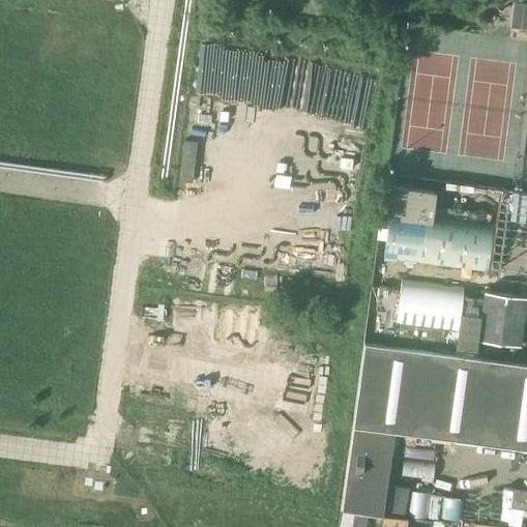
[(526,4),(515,3),(511,29),(526,31),(526,4)]
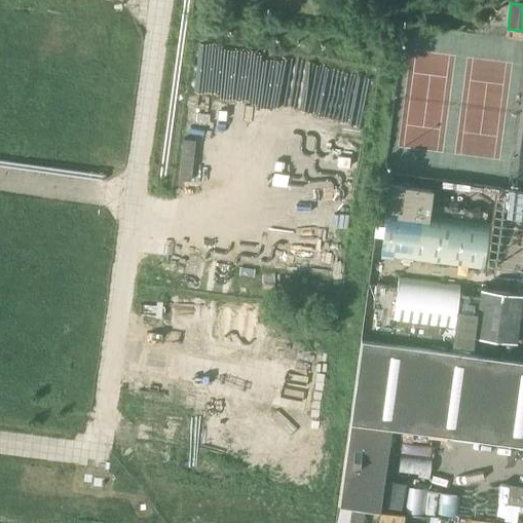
[(492,214),(435,207),(437,192),(390,186),(381,256),(486,269),(492,214)]
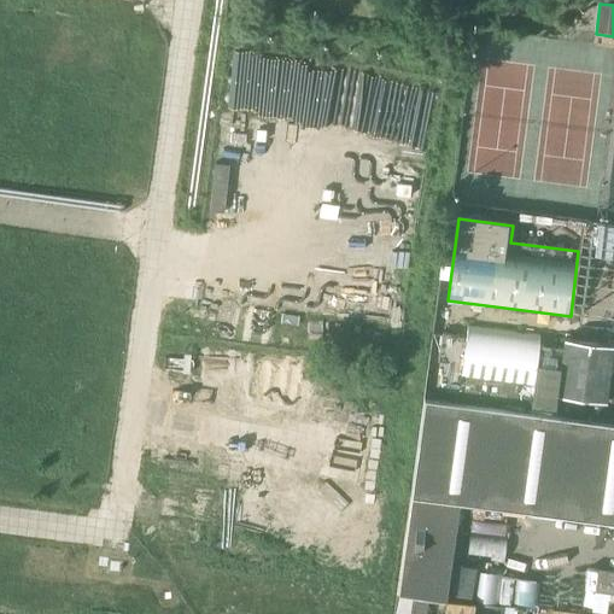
[(613,231),(602,229),(597,259),(613,262),(613,231)]
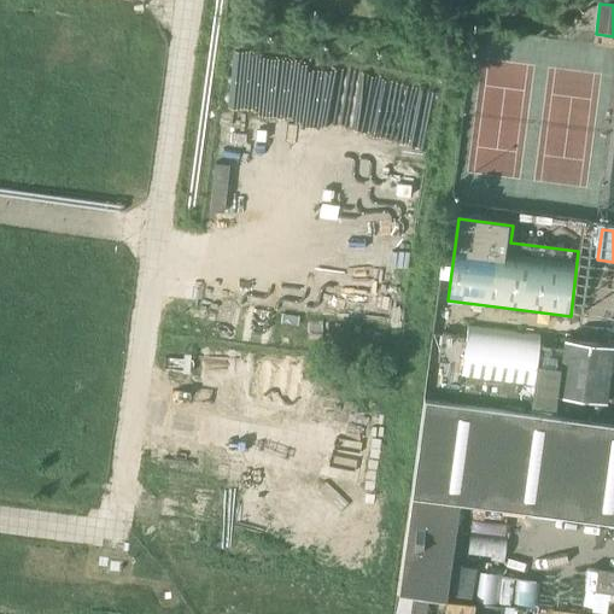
[(449,396),(460,397),(533,407),(557,410),(560,398),(566,352),(541,348),(542,339),(471,329),(468,339),(445,337),(442,364),(452,367),(449,396)]
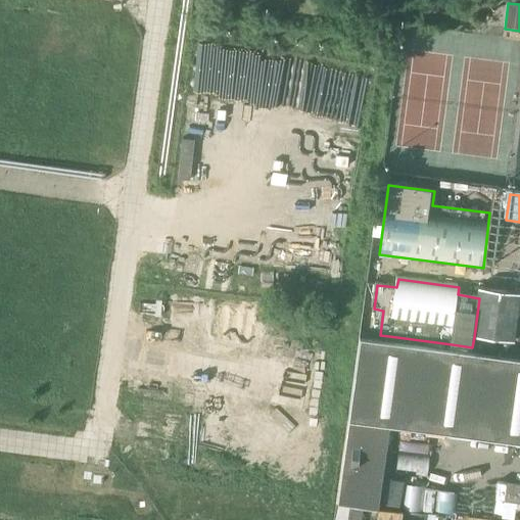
[(479,298),(474,337),(514,343),(519,303),(519,295),(480,290),(479,298)]
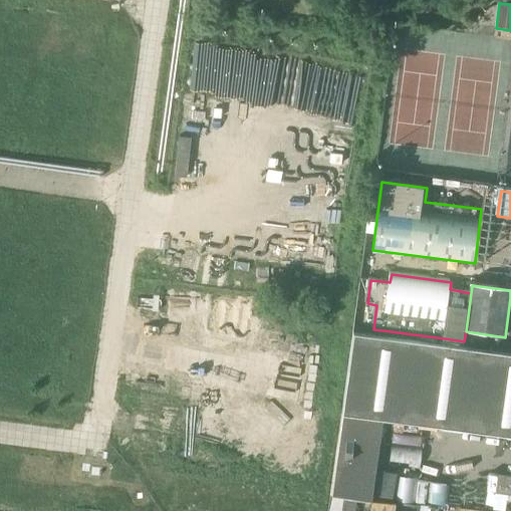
[(510,355),(354,334),(348,375),(510,397),(510,355)]
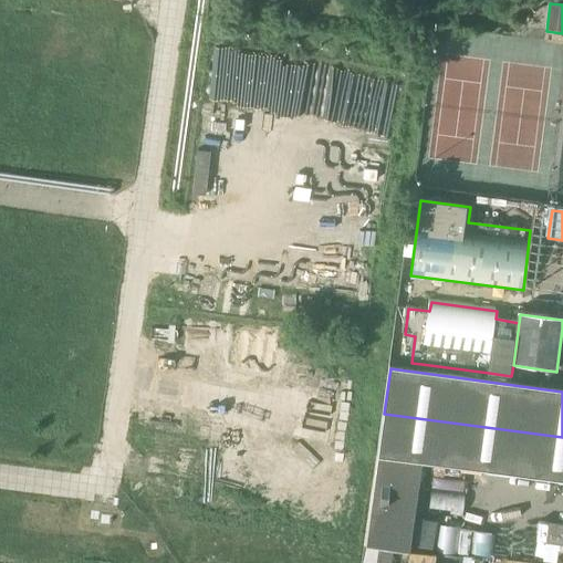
[(562,437),(384,414),(366,548),(410,554),(424,464),(513,476),(562,482),(562,437)]
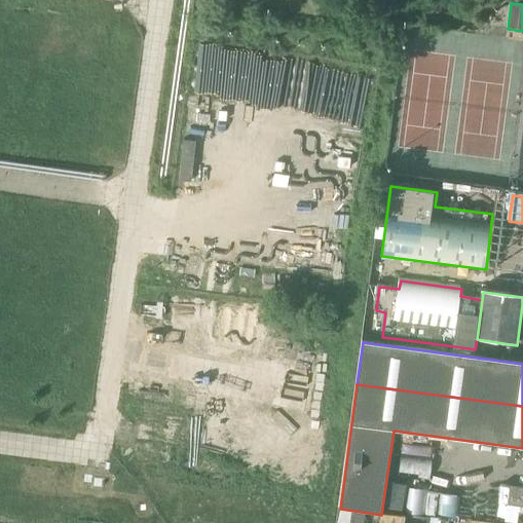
[(388,480),(387,502),(407,503),(408,481),(388,480)]
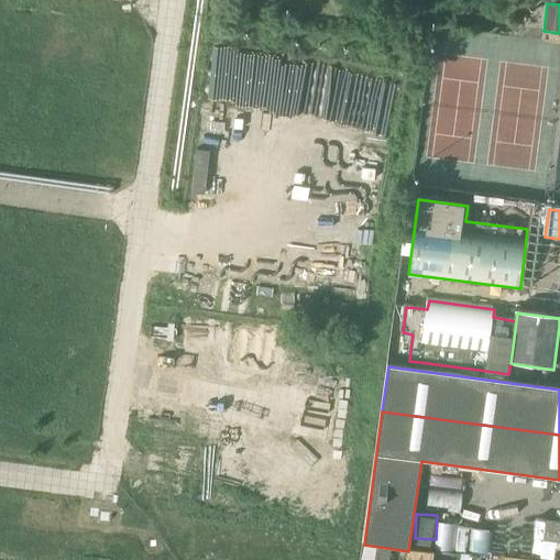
[(545,527),(544,541),(559,544),(559,525),(552,524),(546,523),(545,527)]
